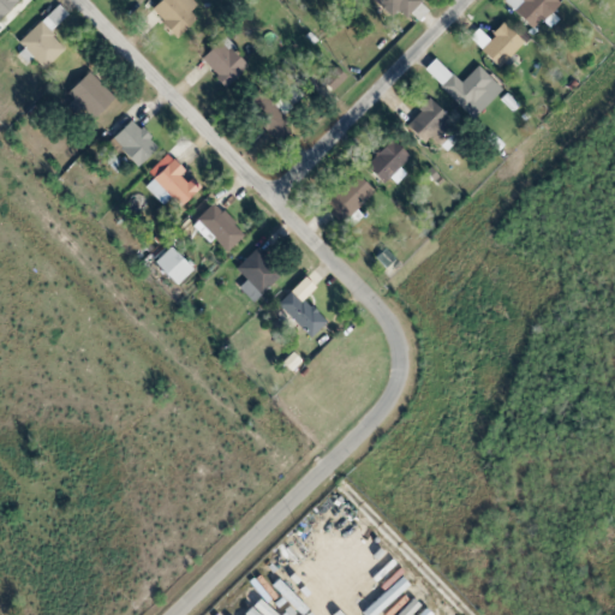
[(0,0),(0,17),(17,0),(16,0),(0,0)]
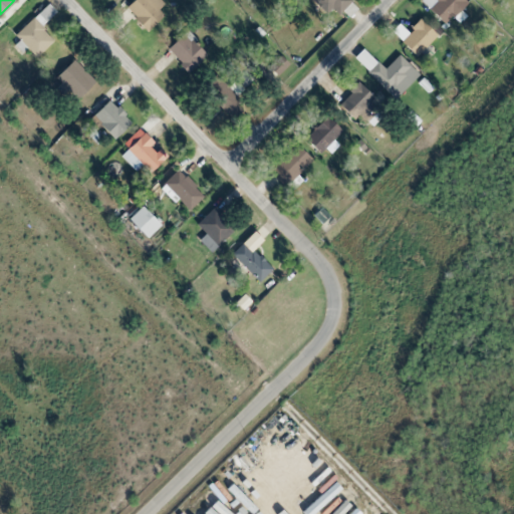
[(165,4),(160,0),(136,0),(125,11),(148,32),(164,15),(159,10),(165,4)]
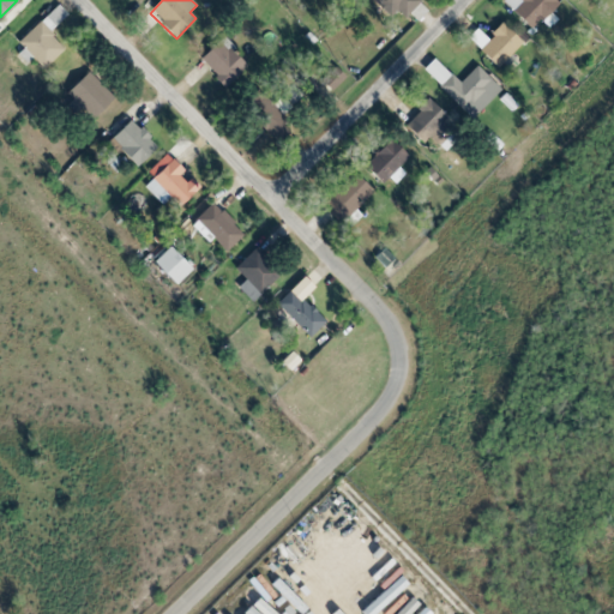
[(373,0),(389,18),(397,11),(403,17),(419,2),(416,0),(373,0)]
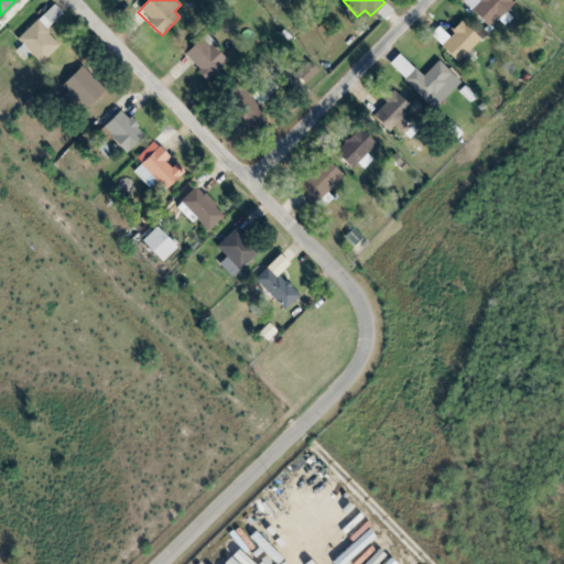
[(513,4),(509,0),(481,0),(470,11),(487,28),(496,19),(503,26),(511,19),(505,12),(513,4)]
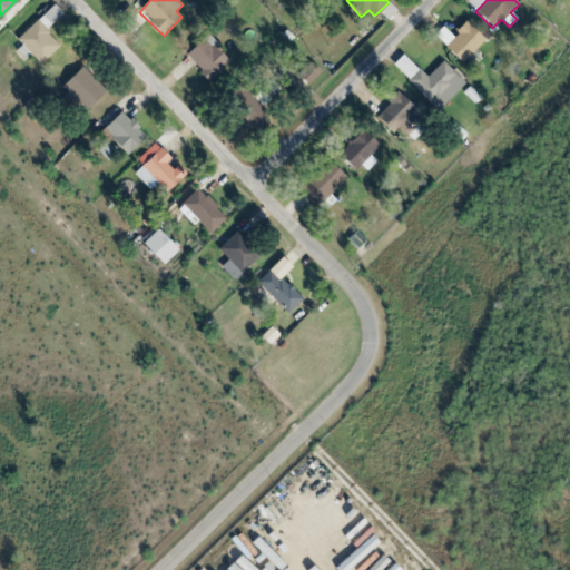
[(59,46),(45,30),(62,13),(53,5),(17,39),(22,46),(16,51),(25,60),(30,53),(40,65),(59,46)]
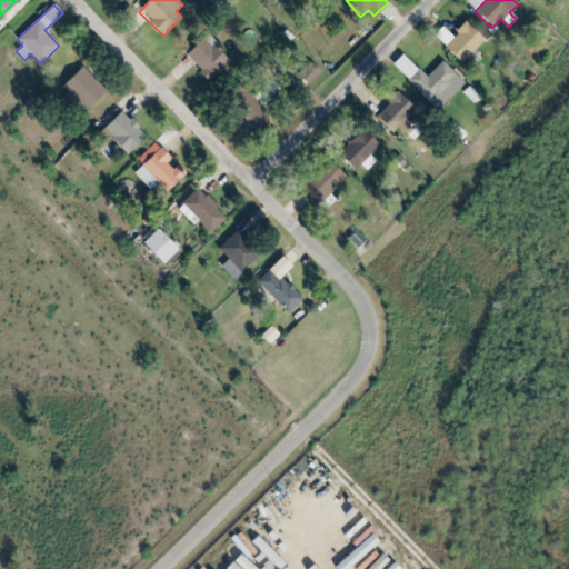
[(442,27),(432,37),(463,66),(476,52),(473,51),(483,40),(465,22),(451,37),(442,27)]
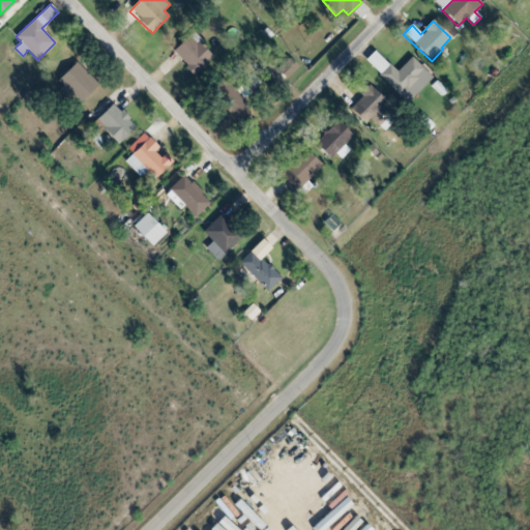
[(195,75),(211,57),(188,34),(171,53),(195,75)]
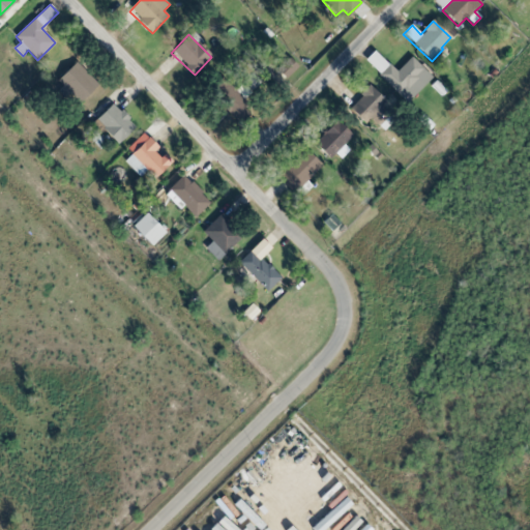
[(365,60),(379,74),(388,64),(374,51),(365,60)]
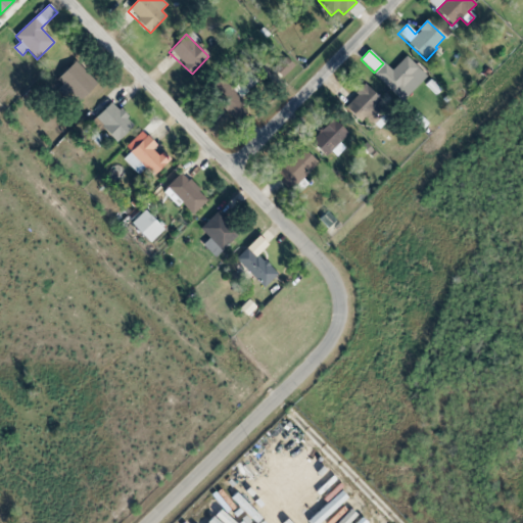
[(384,63),(374,74),(402,101),(427,76),(406,56),(392,70),(384,63)]
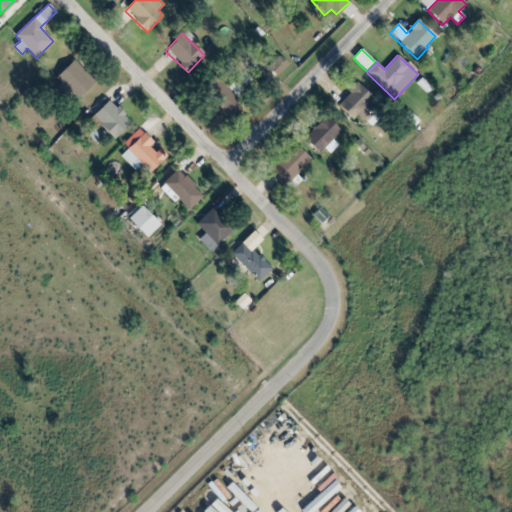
[(277,76),(287,64),(278,56),(268,68),(277,76)]
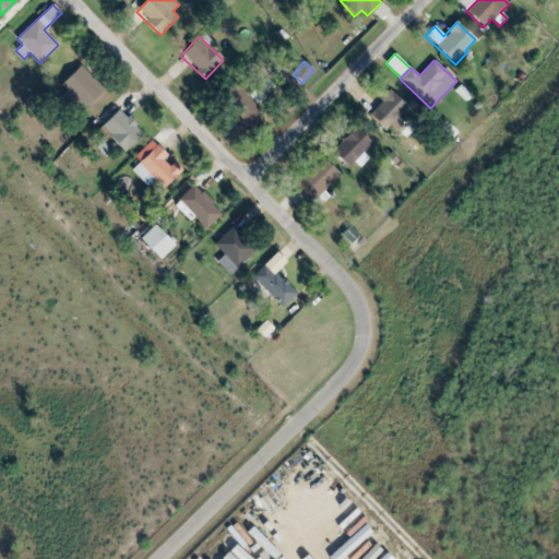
[(83,109),(103,91),(80,66),(60,84),(83,109)]
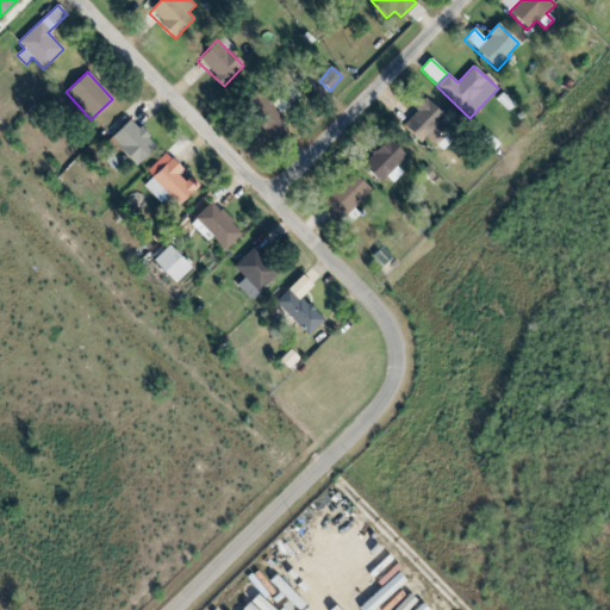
[(431,134),(446,119),(425,97),(410,111),(431,134)]
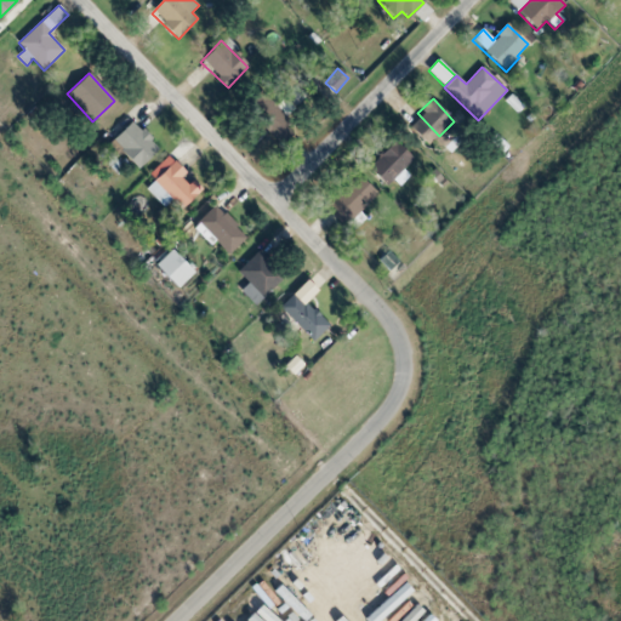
[(263,127),(281,146),(294,132),(275,115),(263,127)]
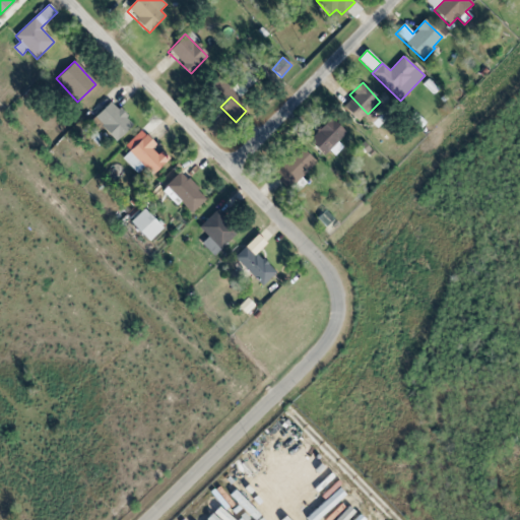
[(115,142),(133,125),(112,101),(92,118),(115,142)]
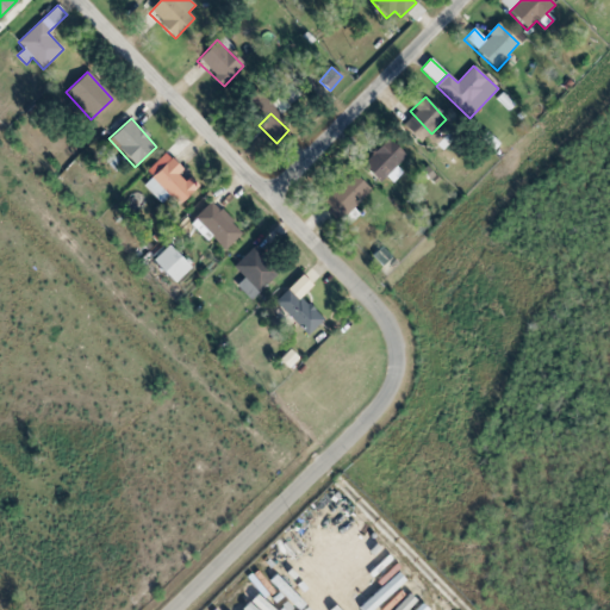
[(390,187),(403,173),(397,167),(406,156),(387,138),(363,163),(390,187)]
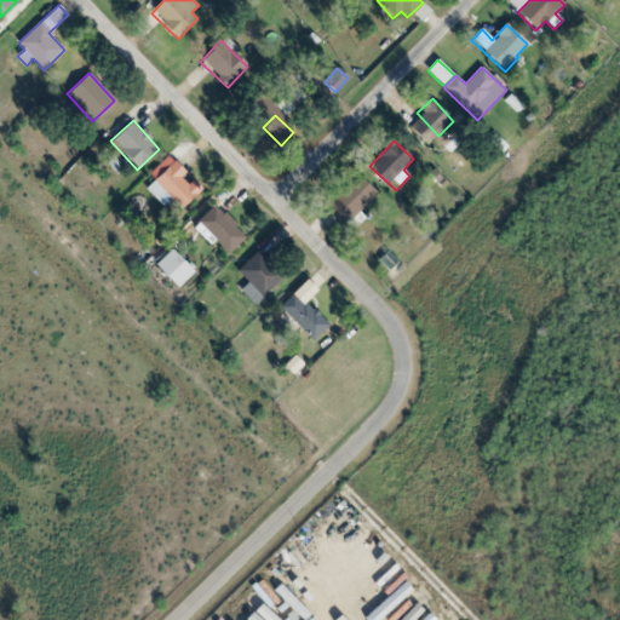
[(164,207),(172,199),(182,208),(202,189),(194,179),(191,182),(167,158),(150,173),(155,179),(147,189),(164,207)]
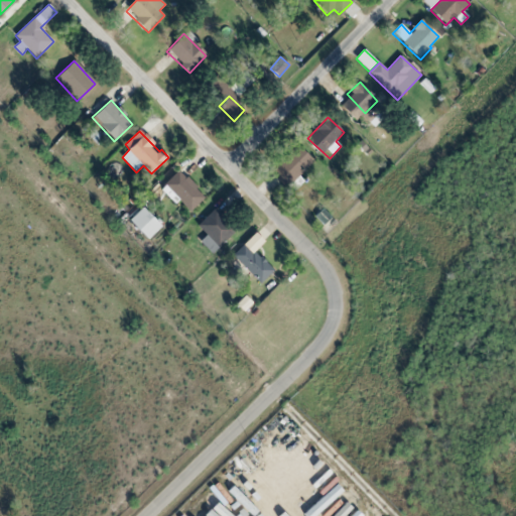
[(313,160),(298,147),(272,175),(286,189),(313,160)]
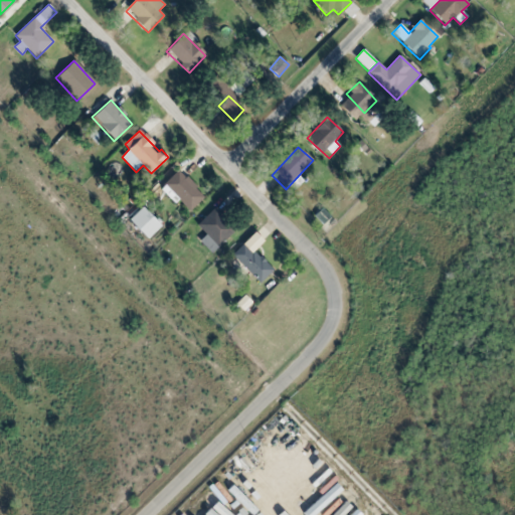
[(189,211),(204,197),(179,170),(160,188),(175,204),(179,200),(189,211)]
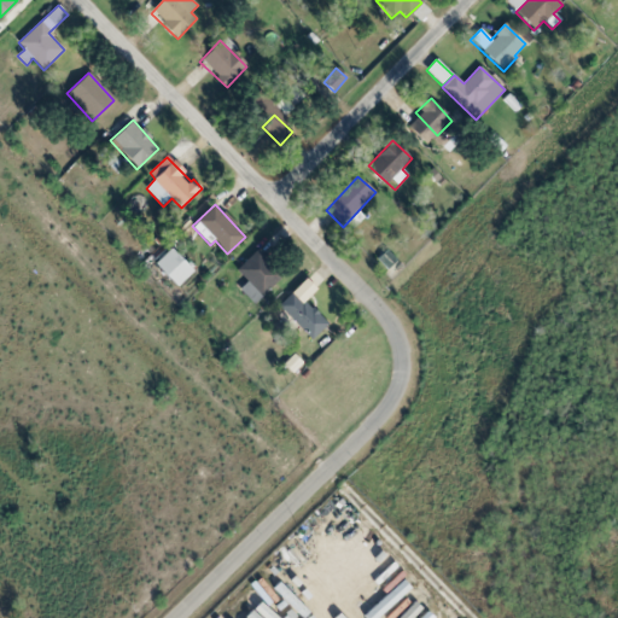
[(153,264),(175,287),(192,272),(170,249),(153,264)]
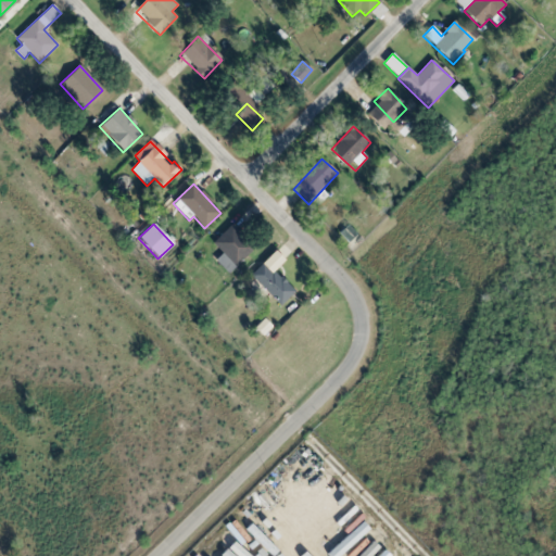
[(350,243),(357,235),(348,225),(339,234),(350,243)]
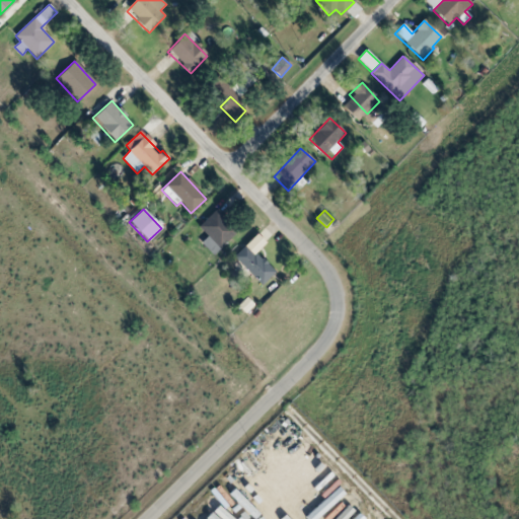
[(201,243),(213,255),(236,233),(215,211),(198,227),(208,237),(201,243)]
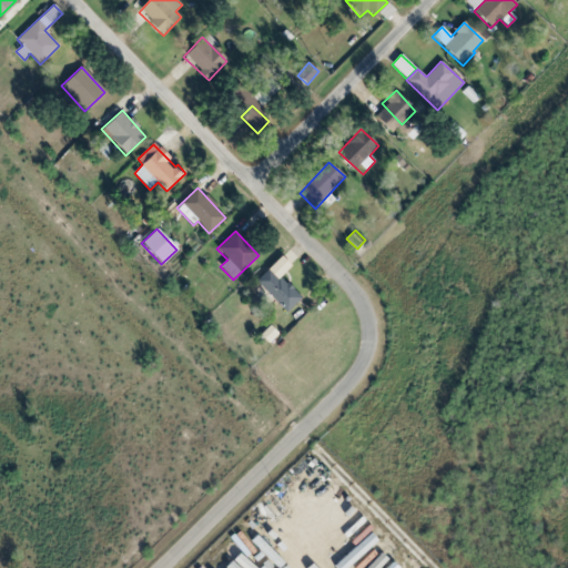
[(256,281),(286,312),(301,297),(280,276),(291,266),(281,256),(256,281)]
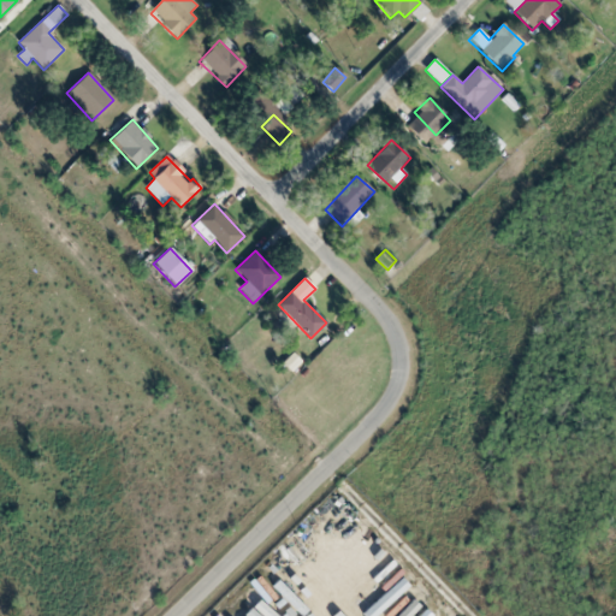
[(300,363),(292,354),(282,362),(290,372),(300,363)]
